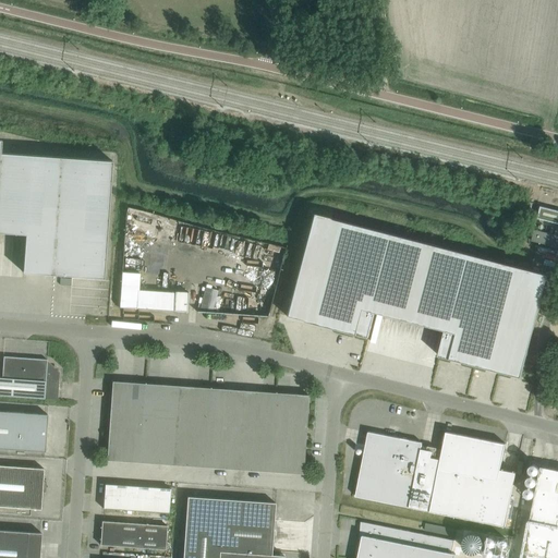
[(0,232),(25,234),(23,273),(104,278),(112,161),(1,153),(1,140),(0,140),(0,232)]
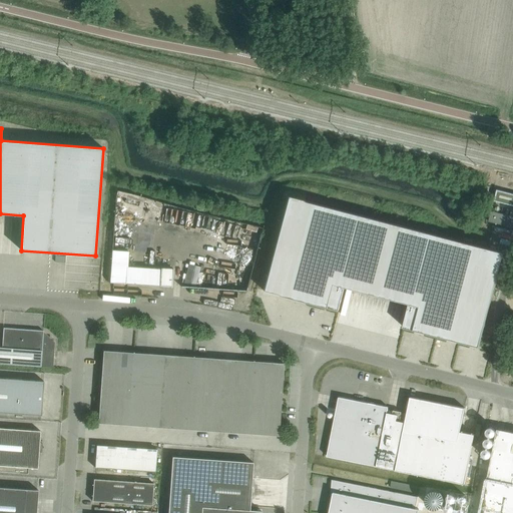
[(512,193),(497,189),(494,200),(512,205),(512,193)]
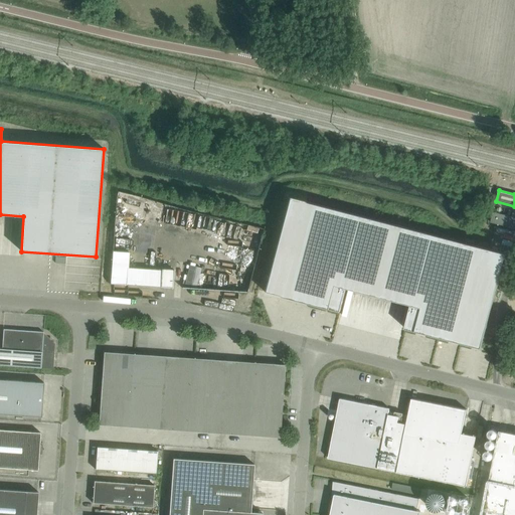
[(289,197),(264,292),(341,312),(347,289),(378,297),(397,225),(289,197)]
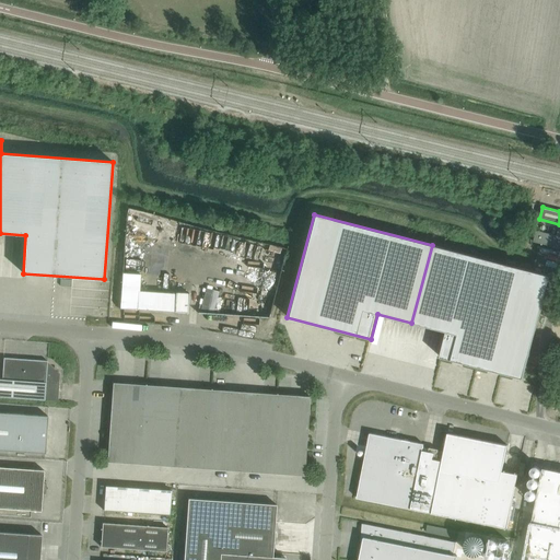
[(559,226),(539,222),(535,242),(559,247),(559,226)]
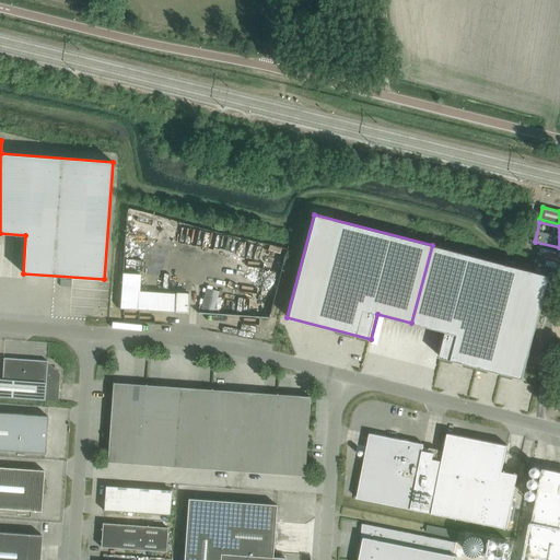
[(249,272),(276,277),(281,246),(255,242),(249,272)]
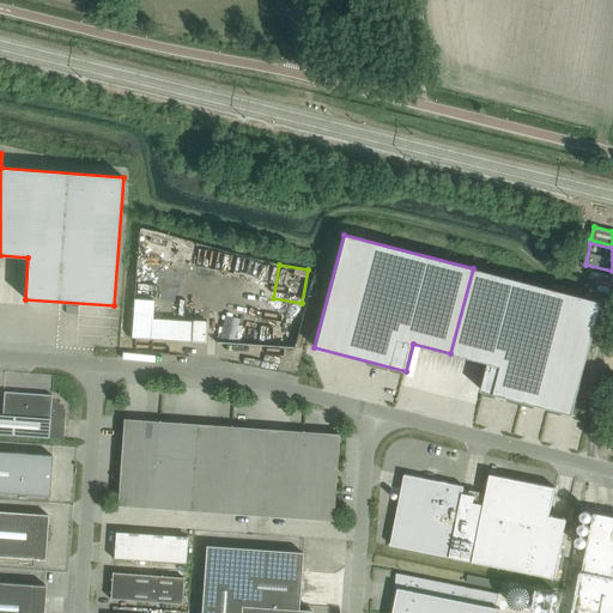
[(473,268),(450,353),(489,363),(481,390),(572,414),(602,302),(473,268)]
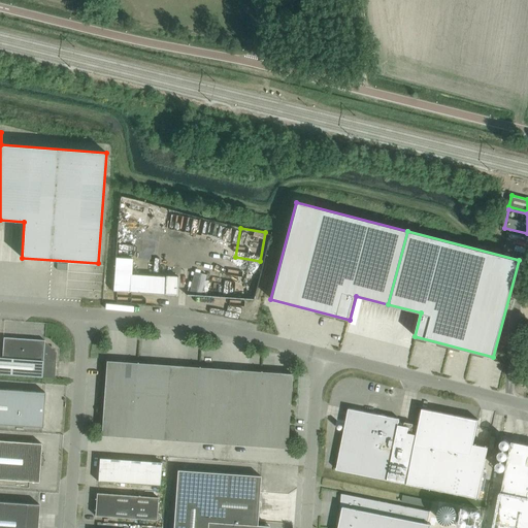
[(132,259),(116,257),(113,291),(130,292),(130,291),(164,293),(164,294),(177,295),(178,276),(165,276),(165,277),(131,274),(132,259)]
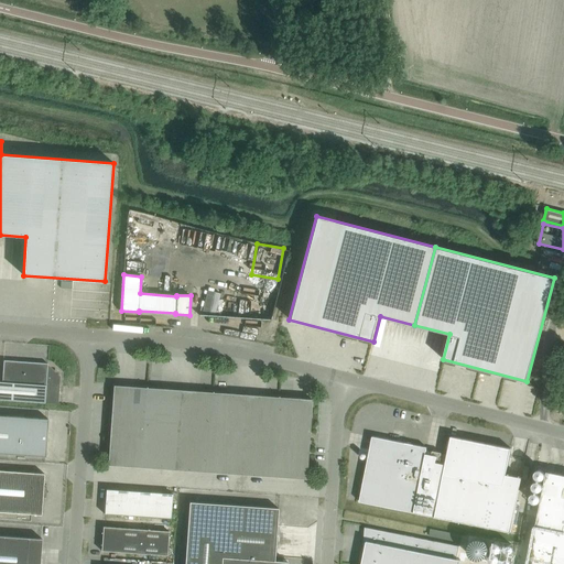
[(0,399),(57,403),(60,376),(47,365),(47,364),(3,360),(2,382),(0,381),(0,399)]
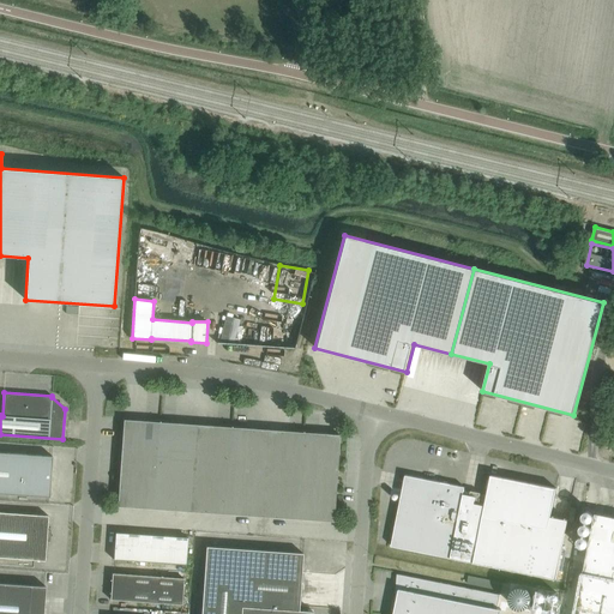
[(124,420),(120,463),(156,465),(160,422),(124,420)]
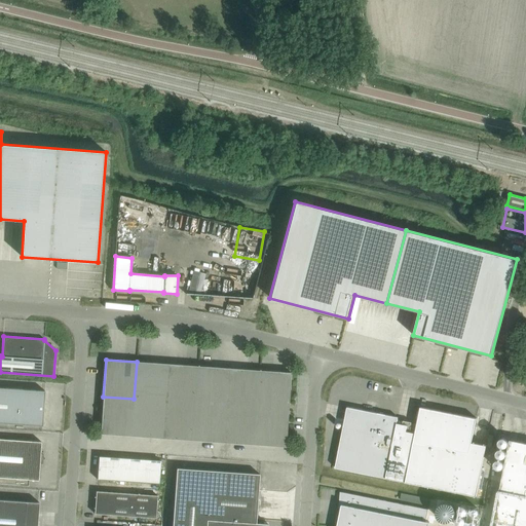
[(134,399),(164,401),(167,364),(137,362),(134,399)]
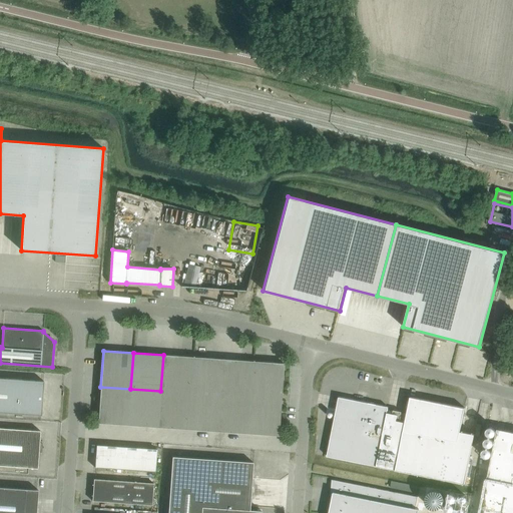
[(160,391),(190,393),(193,357),(163,355),(160,391)]
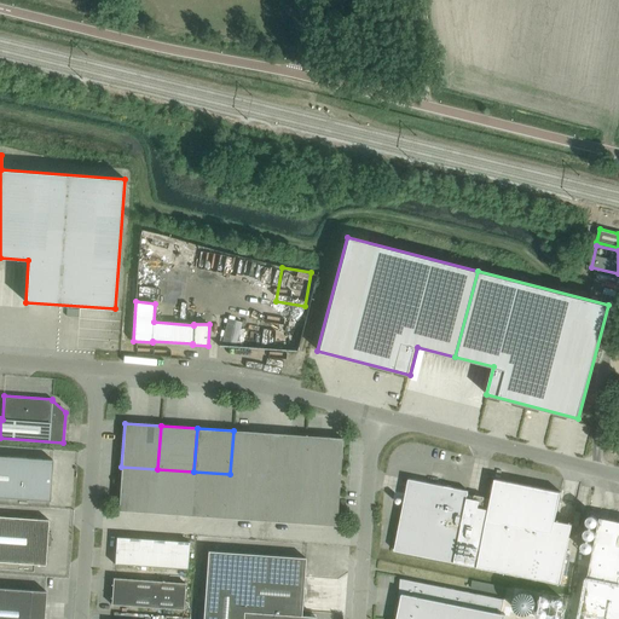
[(230,474),(267,478),(270,433),(233,431),(230,474)]
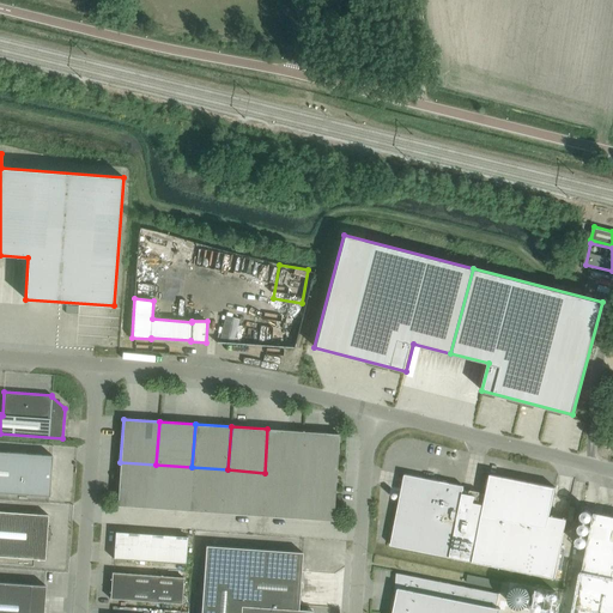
[(265,473),(301,475),(303,431),(267,429),(265,473)]
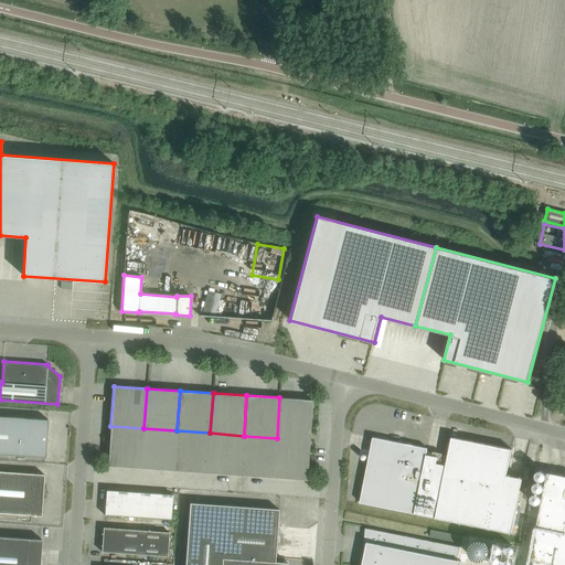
[(279,397),(277,438),(310,440),(312,400),(279,397)]
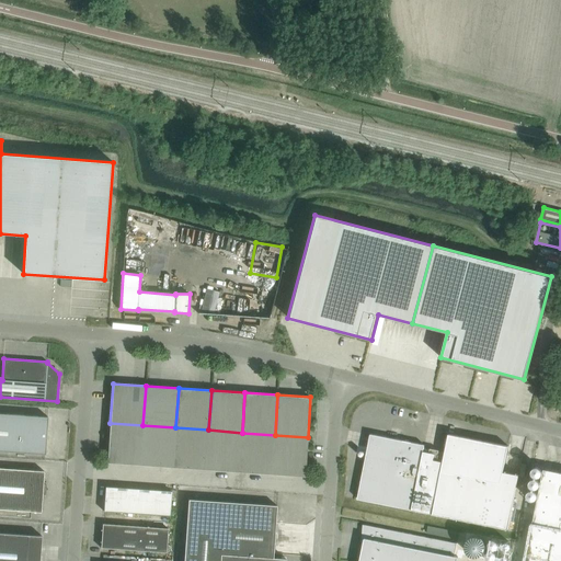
[(0,450),(45,454),(47,416),(0,413),(0,450)]
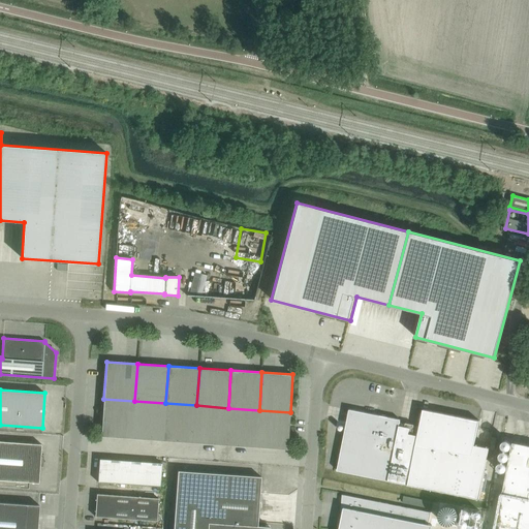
[(101,436),(132,438),(134,401),(103,399),(101,436)]
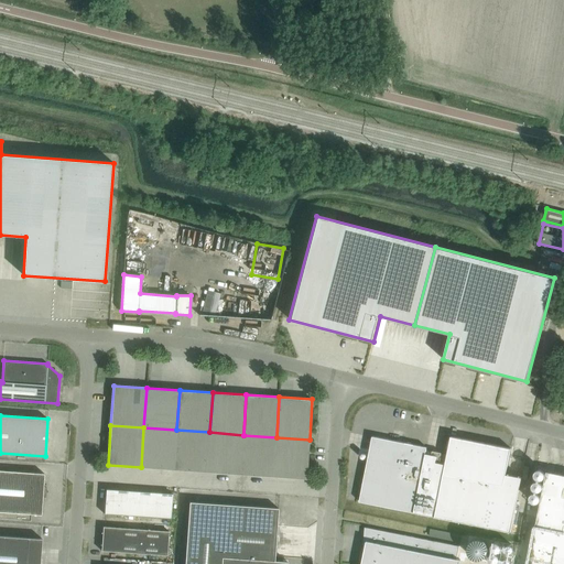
[(141,467),(174,470),(176,430),(143,427),(141,467)]
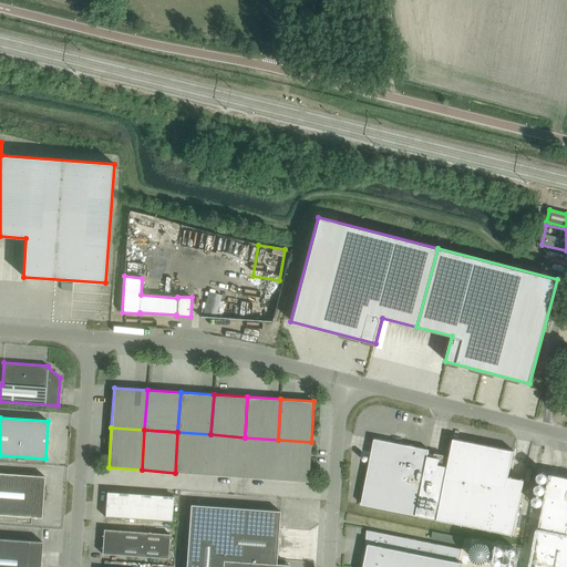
[(175,473),(208,475),(210,434),(177,432),(175,473)]
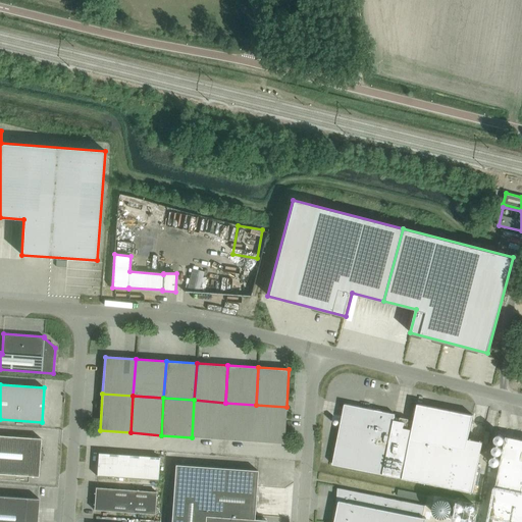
[(192,437),(222,439),(225,403),(194,400),(192,437)]
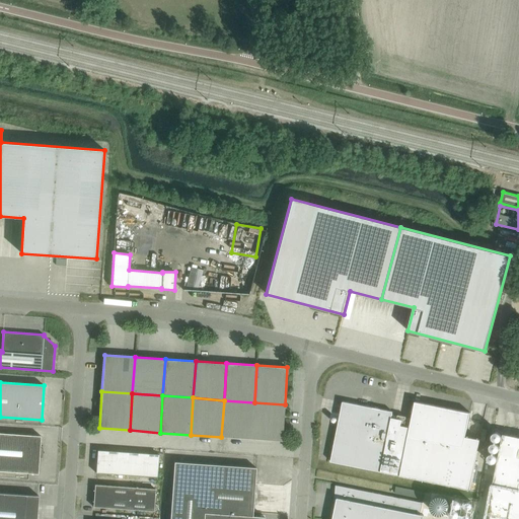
[(221,437),(251,439),(254,402),(224,400),(221,437)]
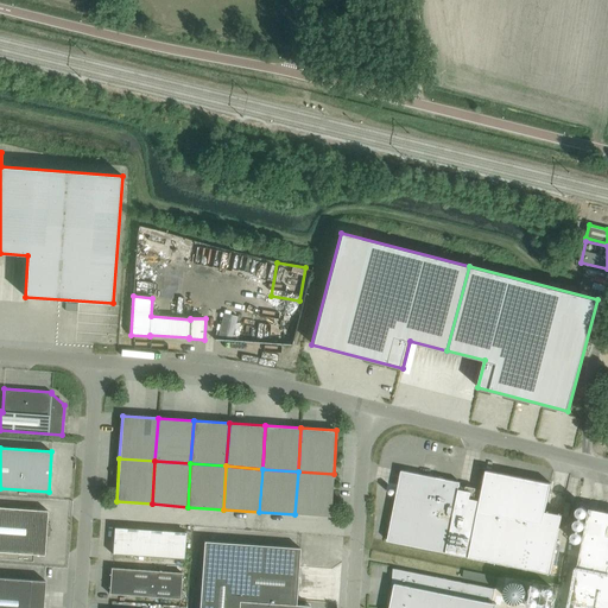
[(387,540),(445,552),(550,574),(562,515),(545,512),(551,483),(486,470),(482,491),(475,489),(476,488),(466,486),(466,487),(460,486),(460,482),(445,480),(445,479),(436,477),(401,470),(387,540)]
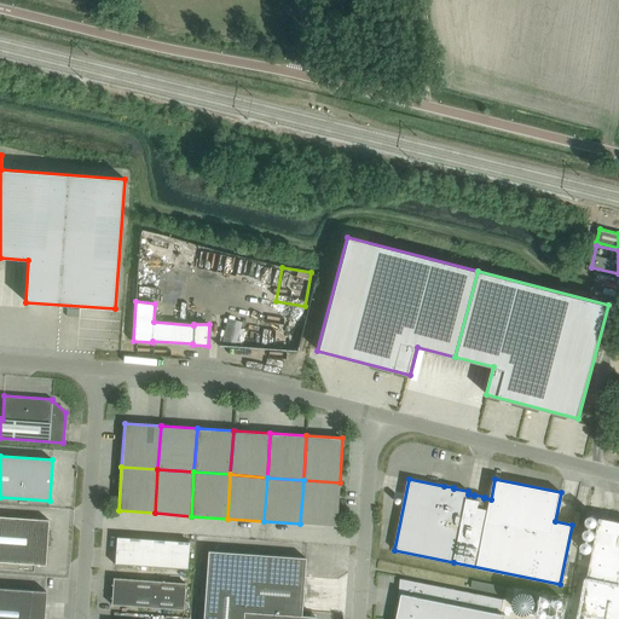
[(304,480),(300,524),(336,526),(340,482),(304,480)]
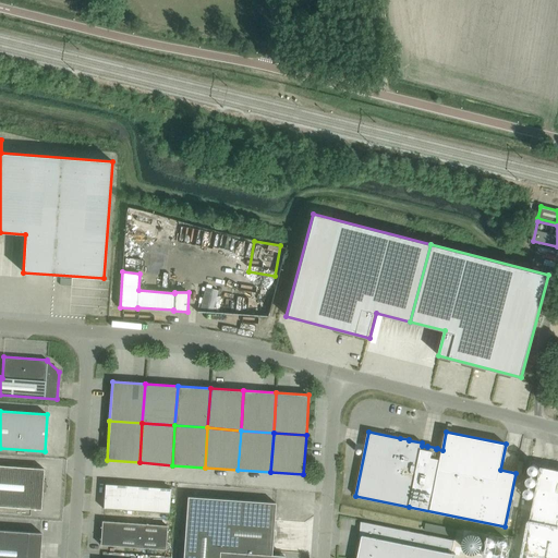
[(46,482),(43,482),(44,469),(0,465),(0,506),(40,509),(43,490),(45,490),(46,482)]
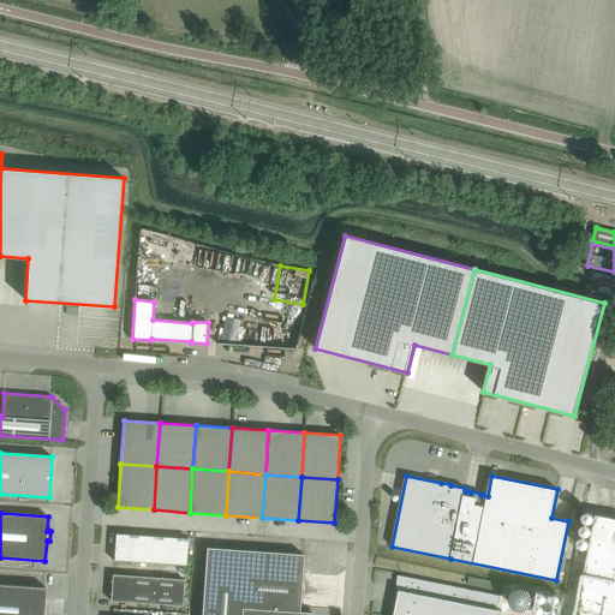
[(614,614),(614,518),(596,514),(577,608),(613,614),(614,614)]
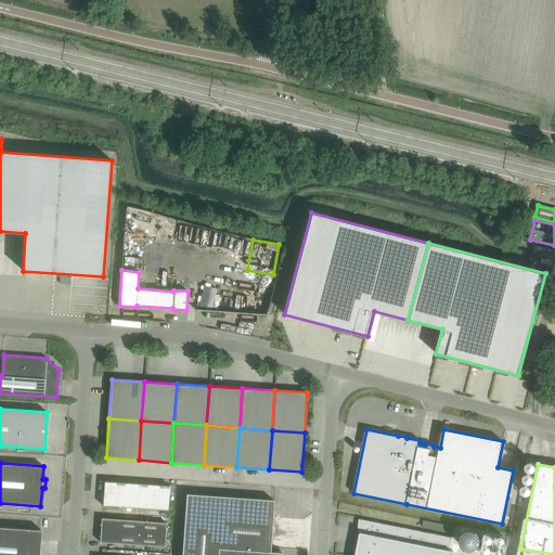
[(104,481),(103,506),(168,511),(170,486),(104,481)]
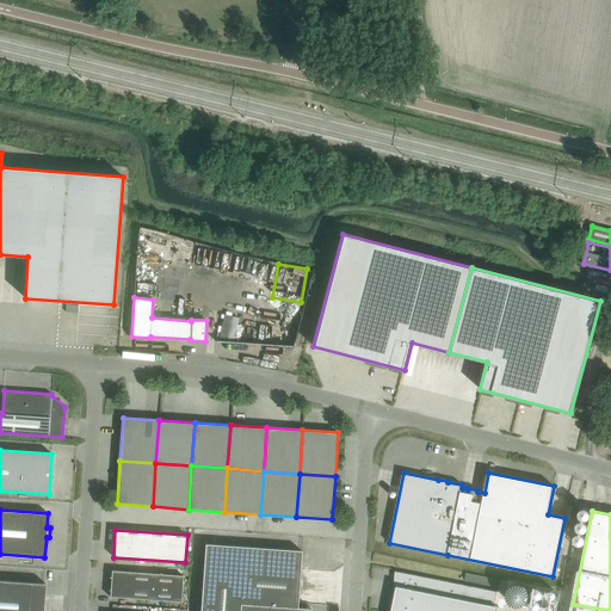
[(205,544),(202,588),(298,596),(301,550),(205,544)]
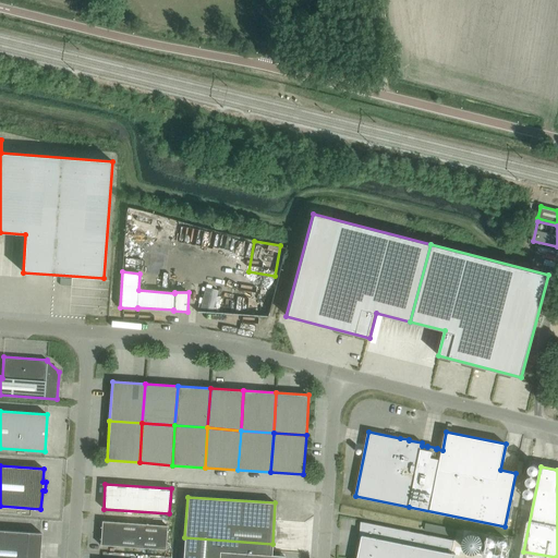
[(100,544),(100,545),(166,549),(167,525),(101,521),(101,522),(102,523),(101,544),(100,544)]
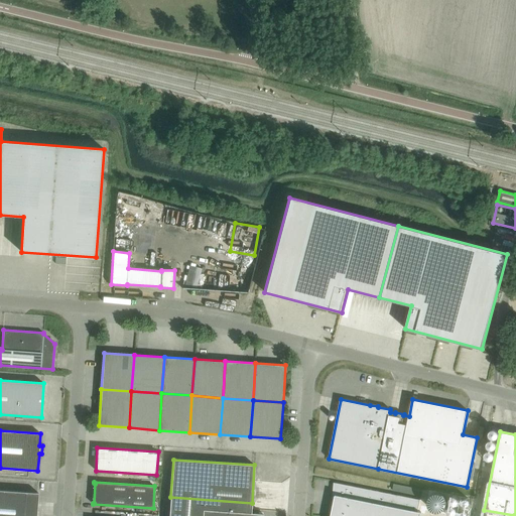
[(333,502),(330,515),(420,515),(421,512),(418,512),(420,500),(334,483),(333,496),(335,496),(334,502),(333,502)]
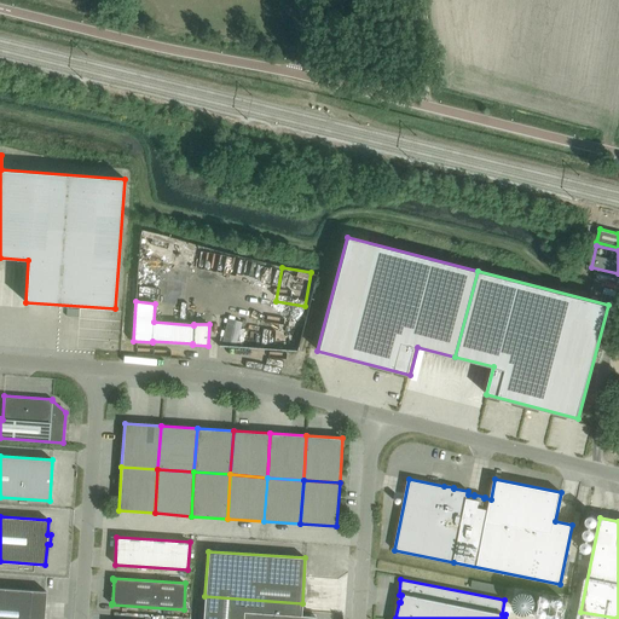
[(46,591),(0,588),(0,618),(41,618),(42,615),(29,615),(32,591),(46,593),(46,591)]
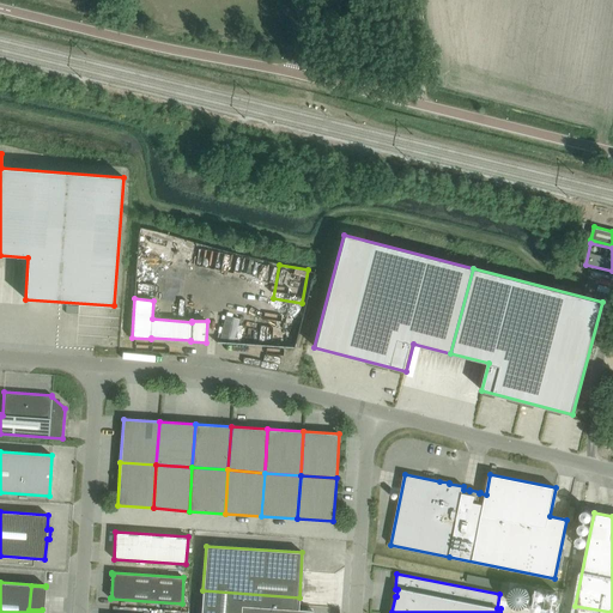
[(299,598),(202,590),(200,612),(311,612),(313,611),(298,610),(299,598)]
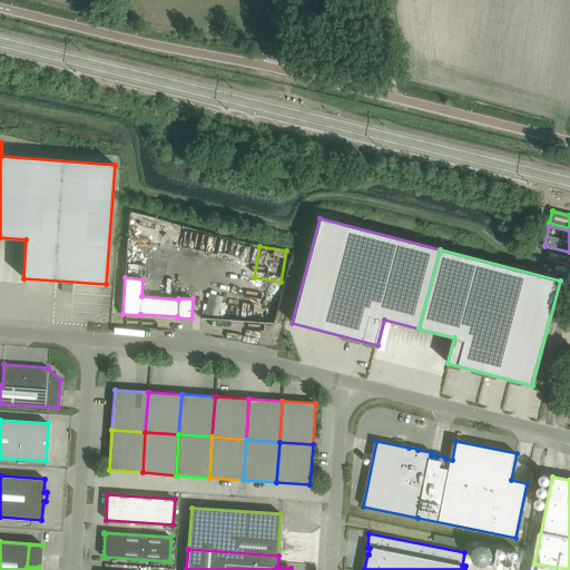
All buildings are outlined.
